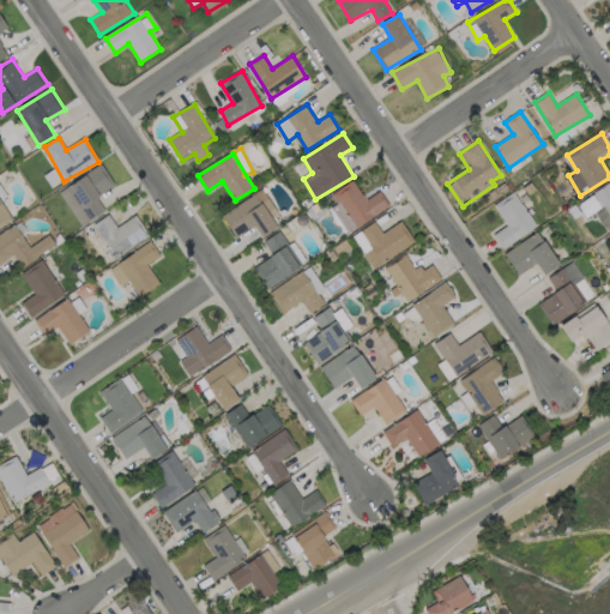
[(83,226),(107,211),(97,197),(116,185),(103,164),(60,191),(83,226)]
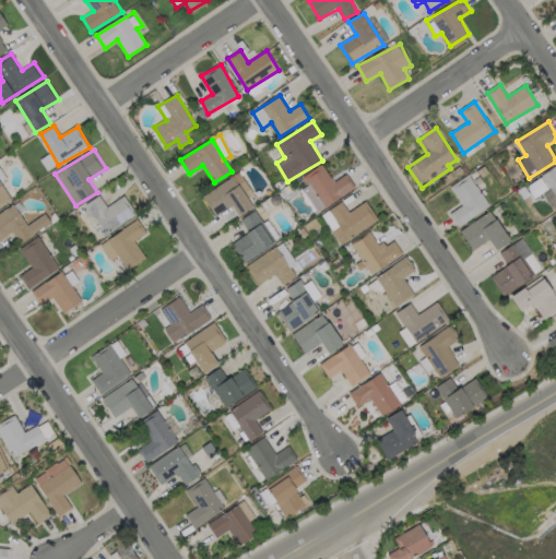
[(58,165),(51,153),(42,159),(48,171),(58,165)]
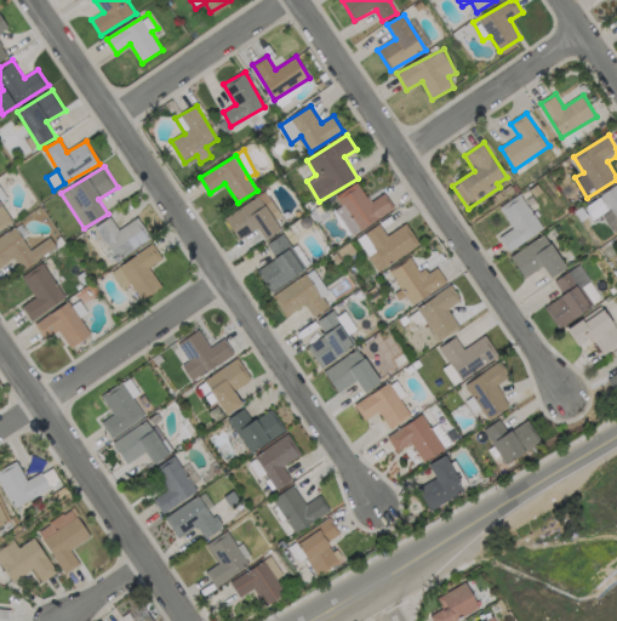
[(371,203),(358,182),(337,197),(343,205),(336,210),(354,237),(395,208),(386,193),(371,203)]
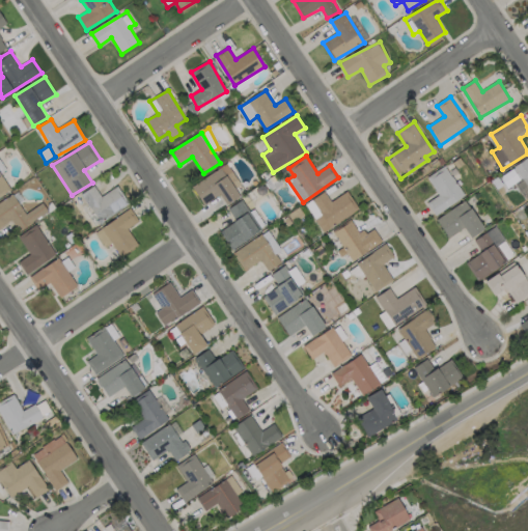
[(527,160),(500,175),(507,188),(516,184),(524,197),(527,195),(527,160)]
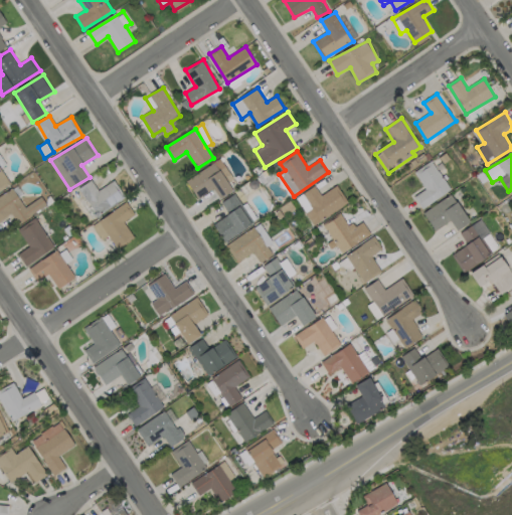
[(233,190),(228,183),(234,179),(221,159),(187,181),(199,198),(214,188),(220,198),(233,190)]
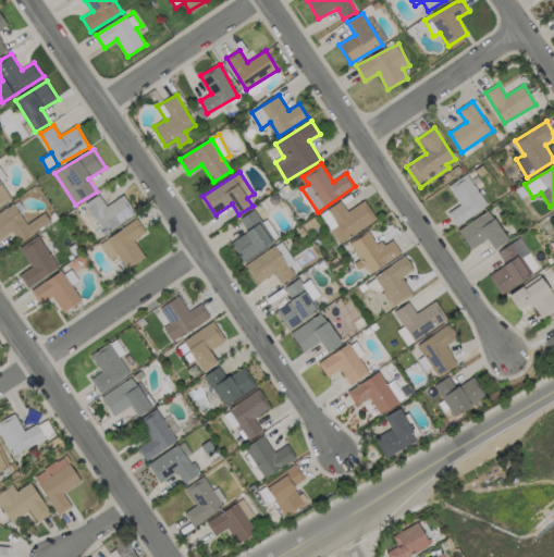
[(450,212),(457,225),(489,207),(470,173),(450,185),(462,205),(450,212)]
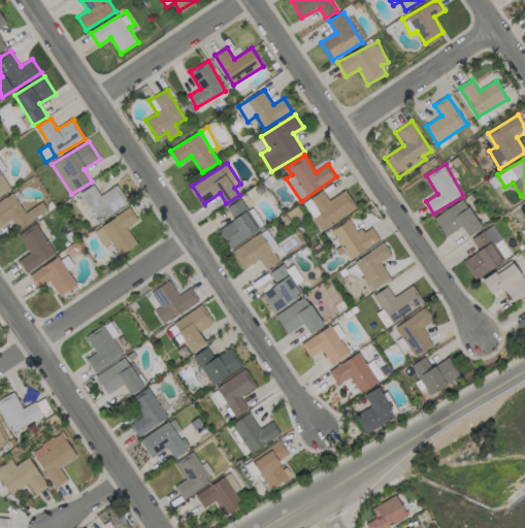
[(0,196),(11,189),(0,170),(0,196)]
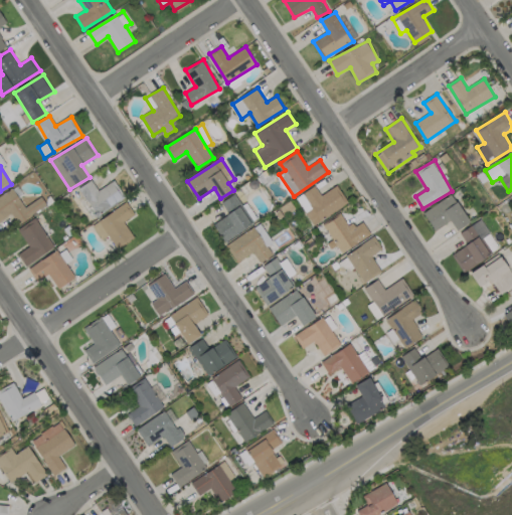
[(79,188),(99,215),(126,196),(115,180),(100,190),(93,180),(79,188)]
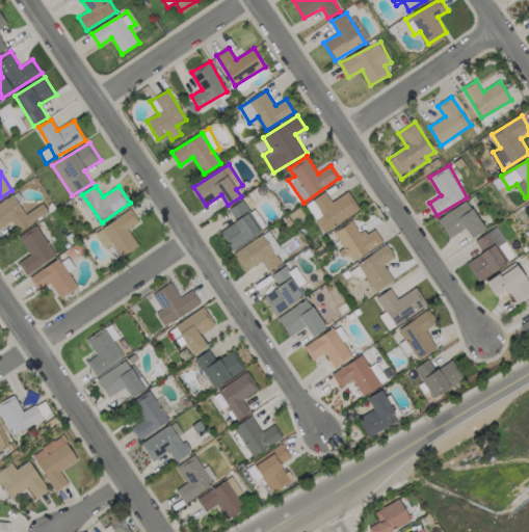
[(349,191),(333,202),(326,191),(307,205),(325,233),(361,209),(349,191)]
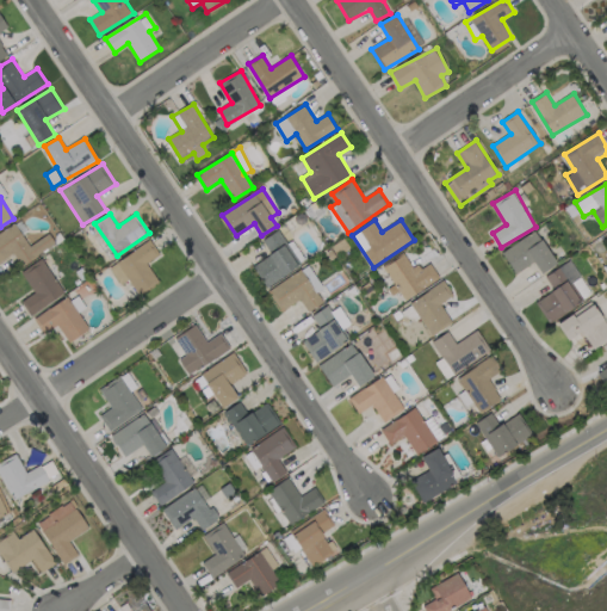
[(0,263),(14,254),(23,265),(55,245),(49,235),(31,246),(17,223),(0,233),(0,263)]
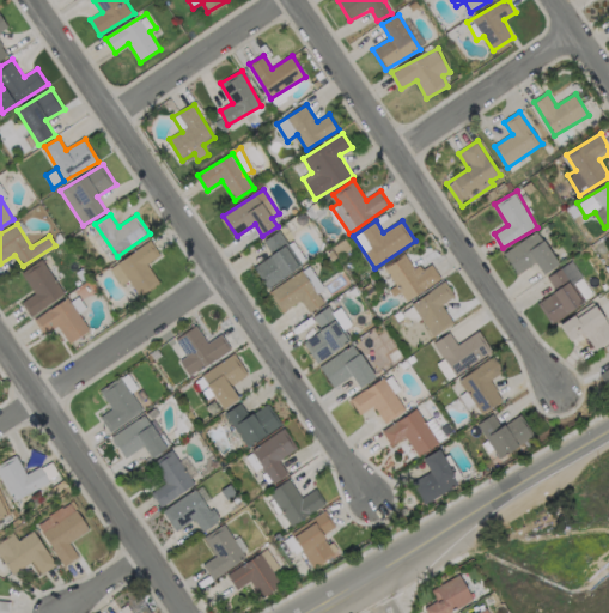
[(255,267),(269,287),(303,265),(280,231),(265,241),(274,255),(255,267)]
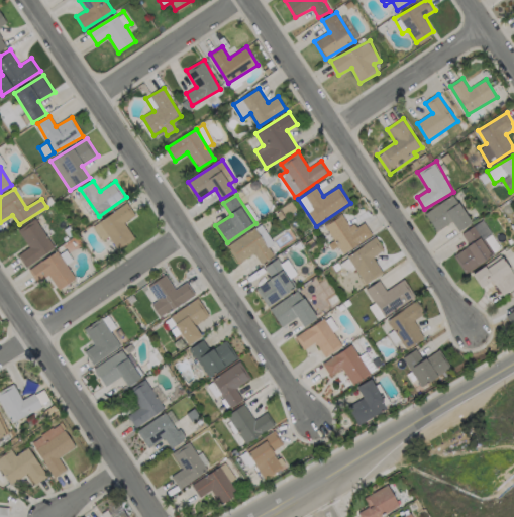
[(437,231),(453,221),(459,231),(473,223),(454,195),(426,213),(437,231)]
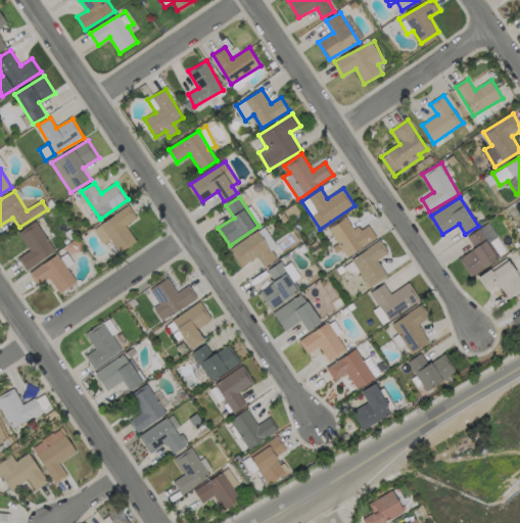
[(110,239),(121,253),(138,241),(127,226),(138,218),(129,205),(95,229),(105,243),(110,239)]
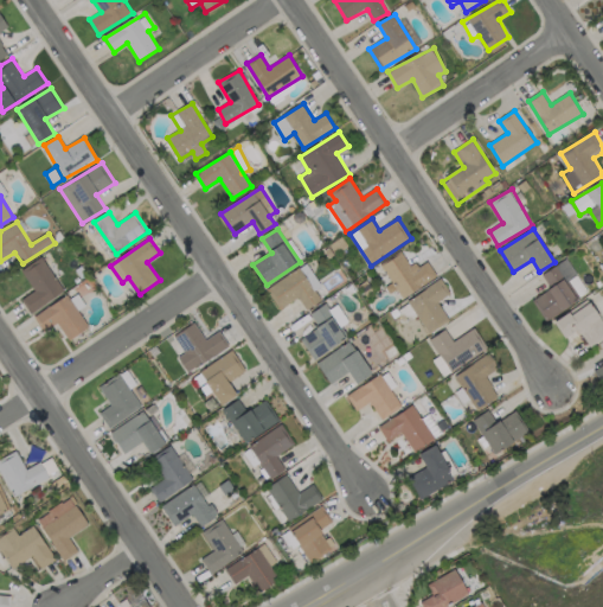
[(404,298),(438,276),(428,260),(414,268),(403,251),(380,266),(396,291),(398,289),(404,298)]
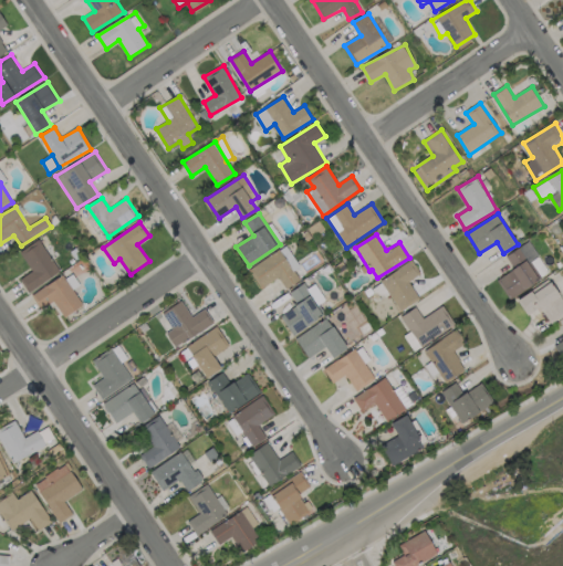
[(21,251),(33,272),(21,279),(29,292),(61,273),(41,239),(21,251)]
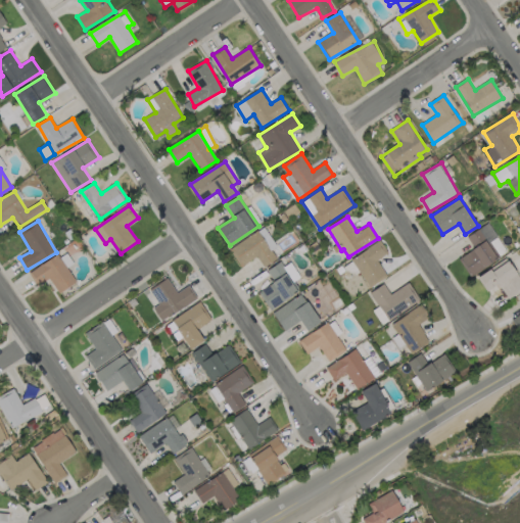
[(460,258),(472,276),(502,257),(492,242),(500,237),(489,223),(468,236),(476,248),(460,258)]
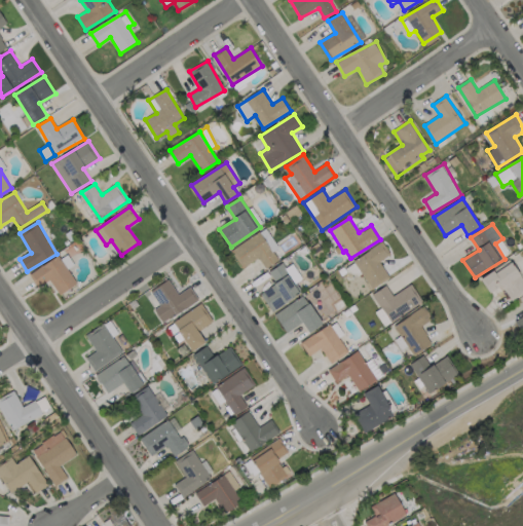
[(232,251),(244,268),(260,258),(266,268),(281,259),(273,249),(278,246),(267,228),(232,251)]
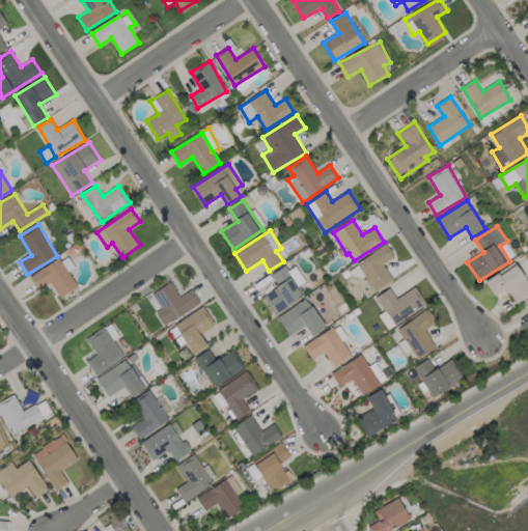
[(395,256),(386,243),(358,263),(378,291),(395,280),(384,264),(395,256)]
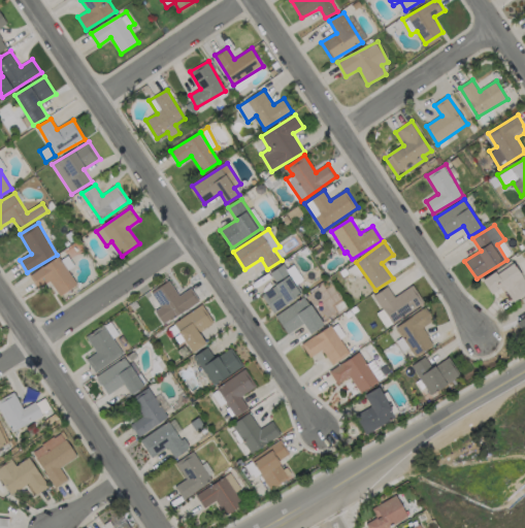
[(78,285),(60,256),(31,275),(39,288),(51,281),(61,296),(78,285)]
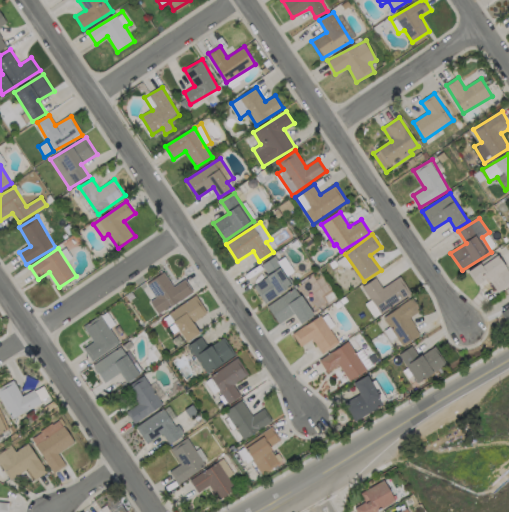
[(265,302),(295,285),(289,275),(292,273),(281,253),(263,263),(270,276),(255,285),(265,302)]
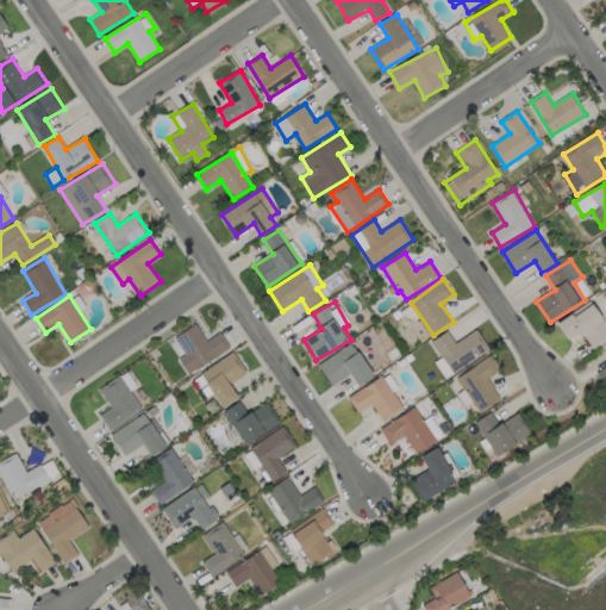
[(231,350),(222,332),(206,341),(198,324),(176,336),(186,355),(181,359),(188,373),(231,350)]
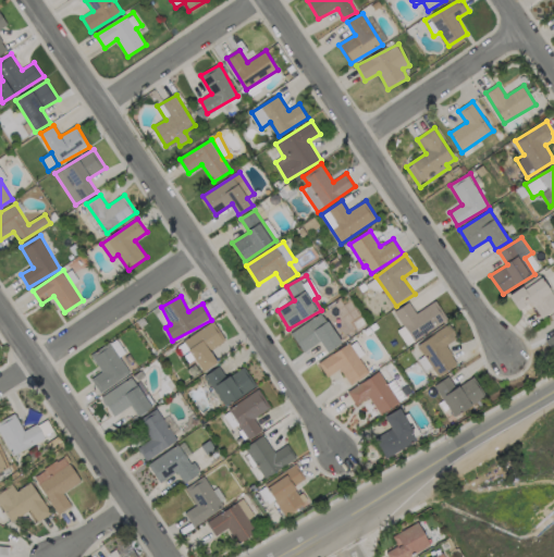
[(395,311),(416,342),(448,320),(436,300),(417,313),(409,301),(395,311)]
